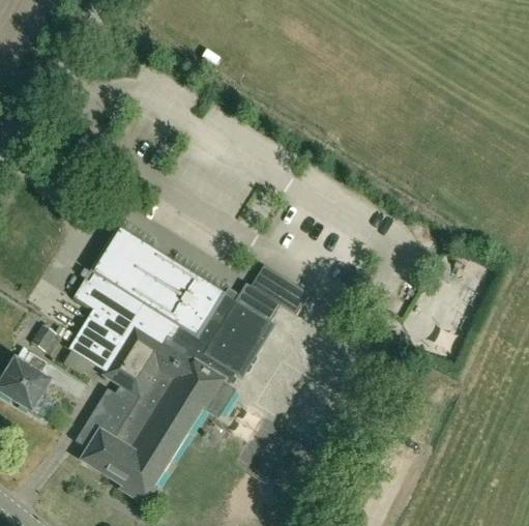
[(100,369),(169,258),(119,227),(92,271),(93,272),(88,281),(85,278),(74,296),(92,309),(68,348),(100,369)]
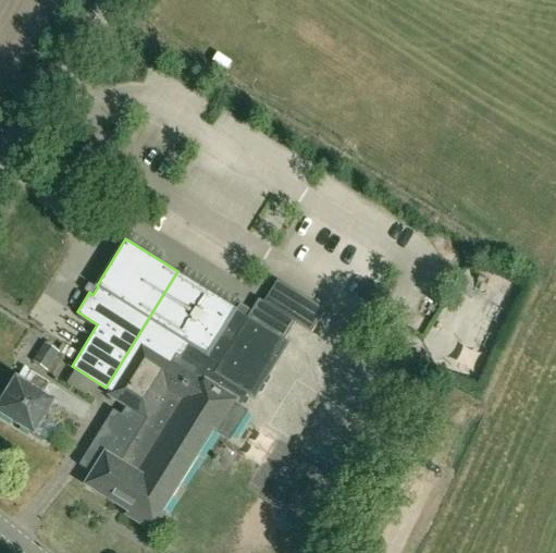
[(177,271),(106,388),(110,390),(108,393),(146,417),(119,461),(104,452),(86,482),(128,508),(126,513),(155,531),(167,512),(163,510),(213,428),(217,430),(236,397),(195,372),(199,366),(182,355),(189,343),(207,354),(235,307),(177,271)]
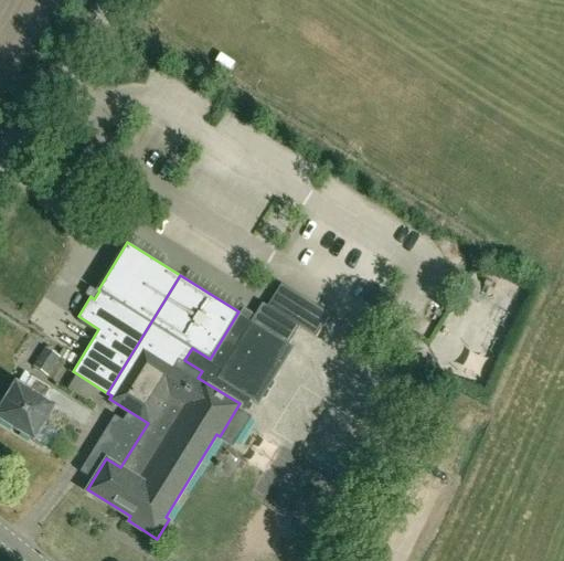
[(316,335),(330,311),(280,282),(267,304),(316,335)]
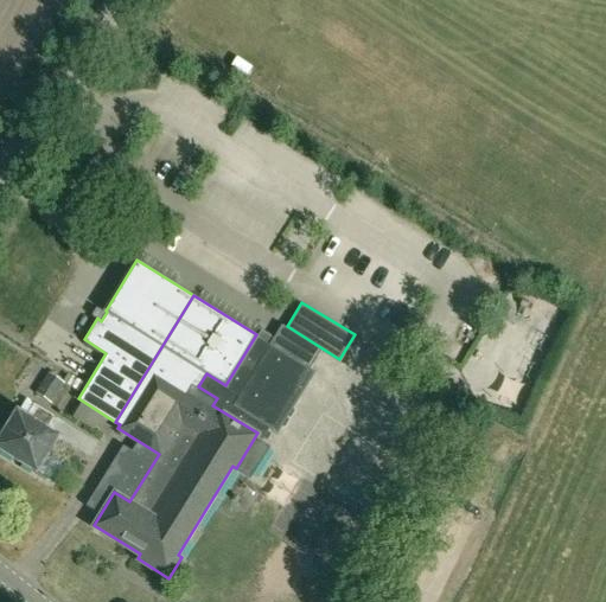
[(326,351),(274,320),(236,382),(247,388),(235,403),(247,411),(257,396),(288,417),(326,351)]
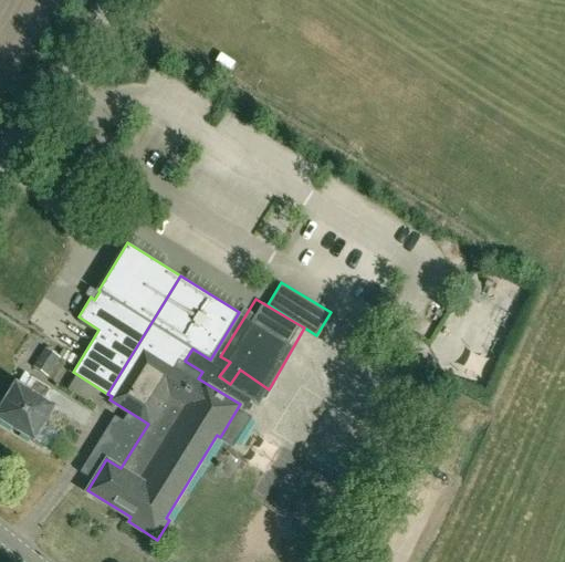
[(48,373),(60,355),(45,345),(33,364),(48,373)]
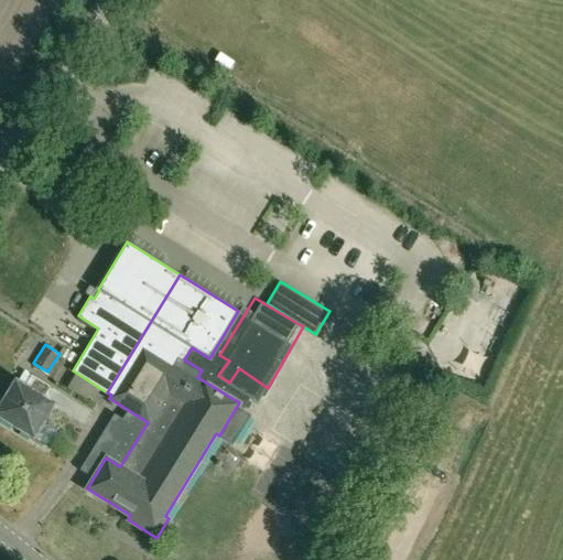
[(62,391),(31,373),(23,386),(17,381),(0,407),(0,416),(34,438),(35,434),(45,441),(54,428),(44,421),(62,391)]
